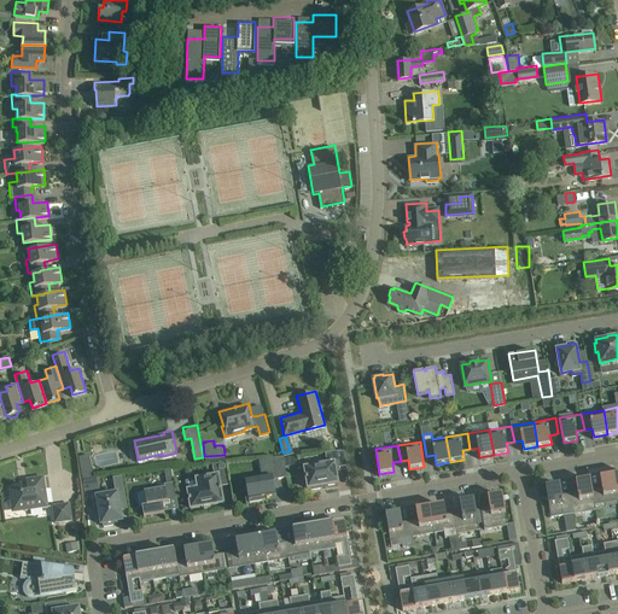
[(338,481),(336,466),(347,465),(344,449),(325,450),(327,462),(304,466),(307,475),(305,475),(307,478),(308,486),(310,486),(310,487),(320,486),(320,485),(338,481)]
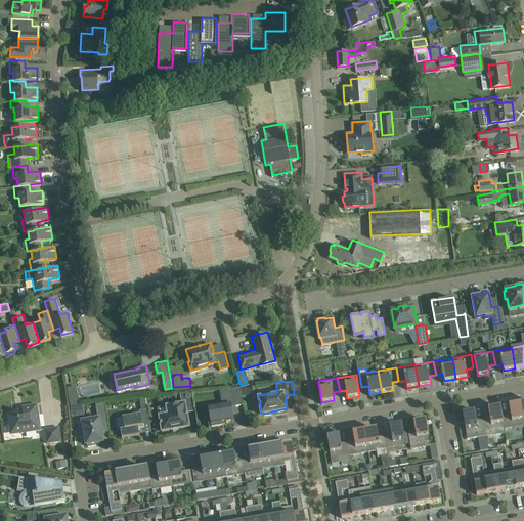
[(80,402),(76,384),(67,386),(70,403),(80,402)]
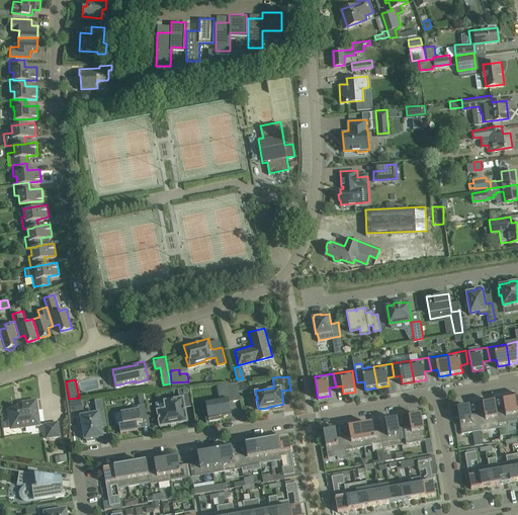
[(169,424),(179,423),(178,422),(187,420),(184,405),(192,404),(189,387),(178,388),(179,398),(165,401),(166,409),(158,410),(160,425),(169,424)]
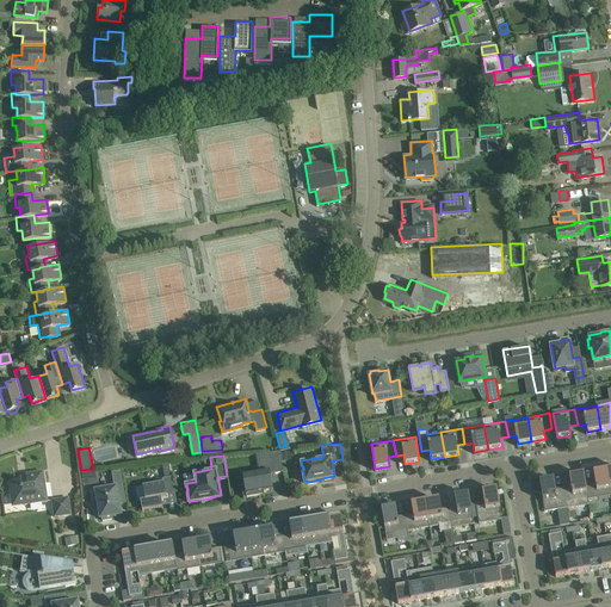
[(127,501),(121,469),(112,471),(115,485),(96,489),(99,505),(97,505),(98,514),(100,514),(100,516),(103,516),(103,518),(112,516),(111,514),(121,513),(118,502),(127,501)]
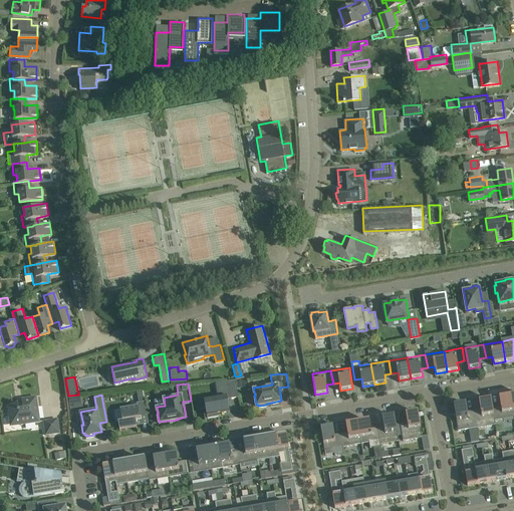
[(218,414),(218,412),(229,410),(226,395),(208,398),(209,406),(206,406),(208,416),(218,414)]
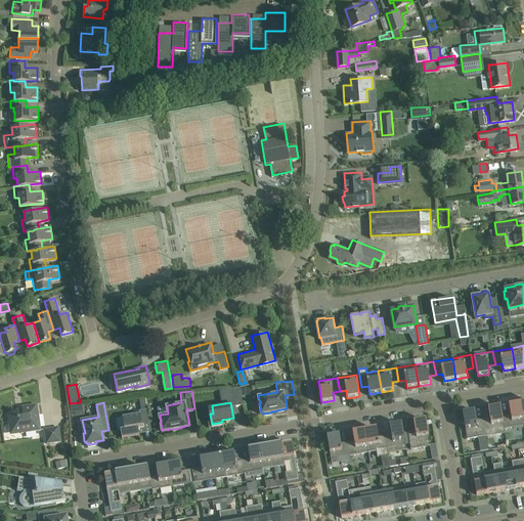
[(511,413),(501,414),(504,427),(523,423),(523,421),(521,402),(509,404),(511,413)]
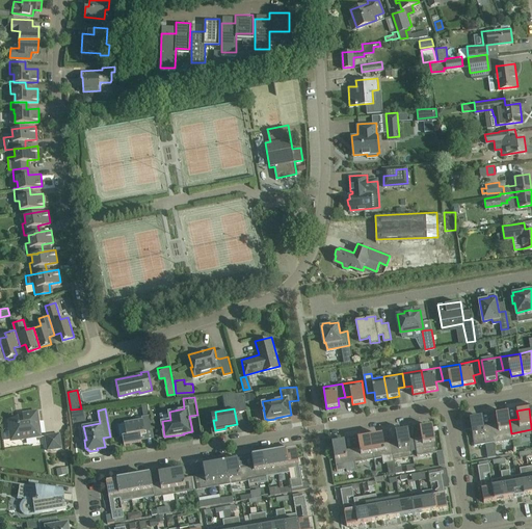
[(7,418),(9,428),(9,429),(11,428),(12,437),(21,435),(22,438),(42,434),(37,410),(23,412),(23,416),(7,418)]
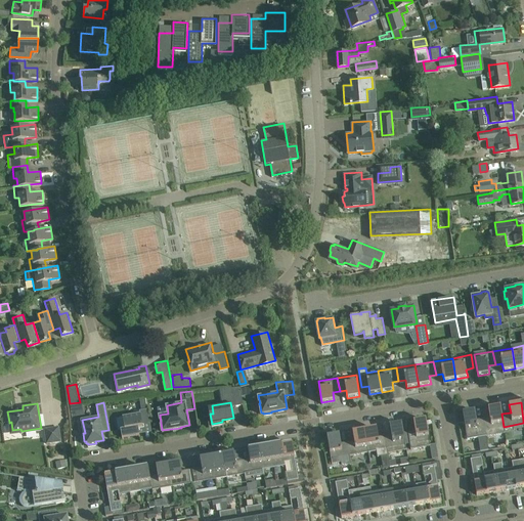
[(483,417),(486,434),(505,431),(504,427),(501,414),(500,405),(488,407),(489,416),(483,417)]
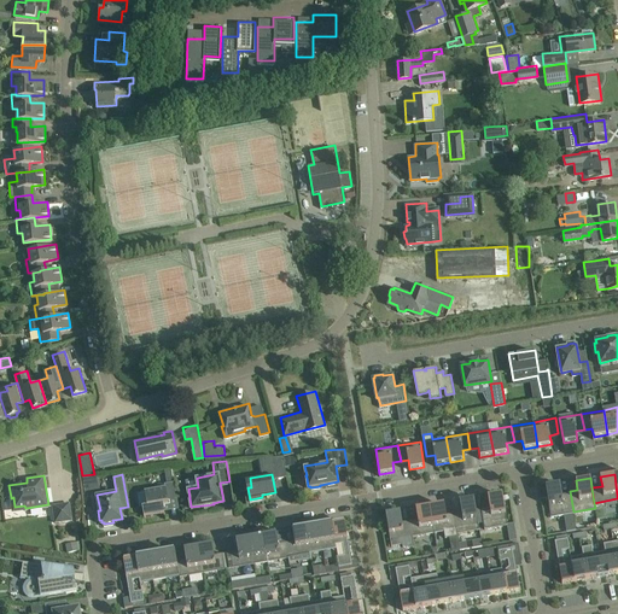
[(178,497),(174,480),(164,481),(165,485),(145,489),(147,504),(143,504),(144,515),(164,512),(163,501),(168,501),(167,498),(178,497)]
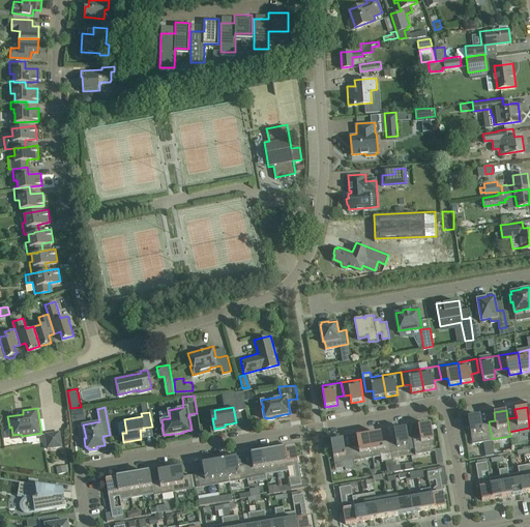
[(468,416),(472,442),(492,439),(489,421),(481,422),(480,414),(468,416)]
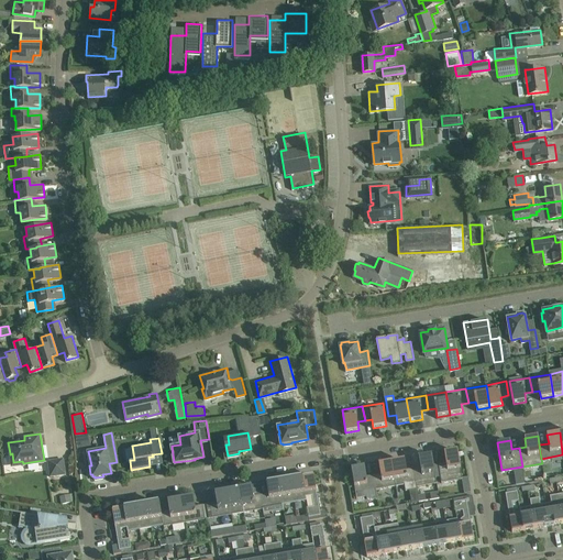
[(439,462),(442,481),(463,476),(457,450),(445,452),(446,461),(439,462)]
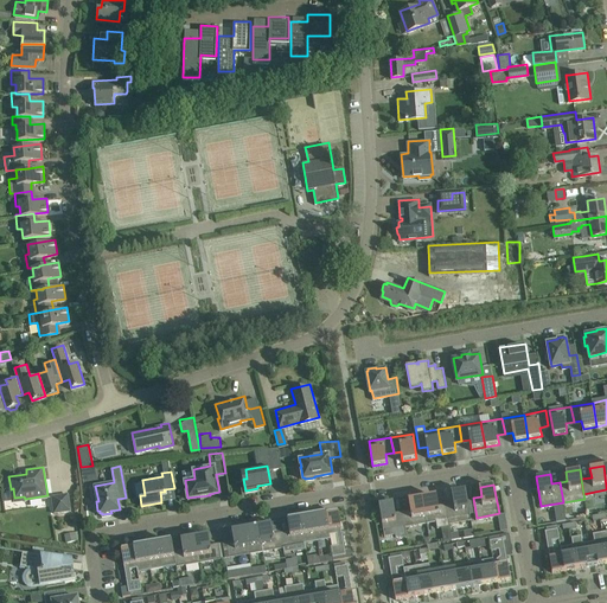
[(471,518),(466,489),(452,492),(453,501),(446,502),(448,523),(449,523),(471,518)]
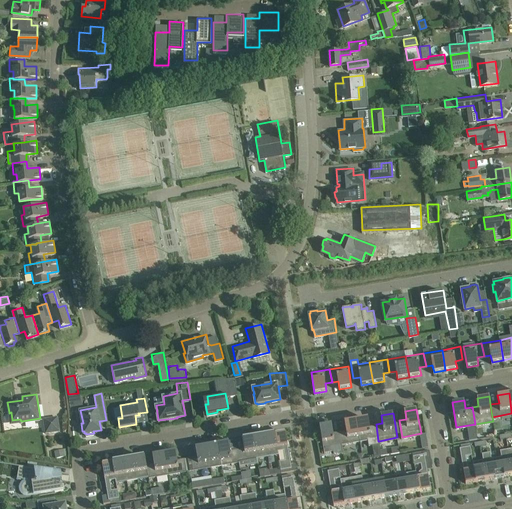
[(44,418),(46,432),(60,430),(58,416),(44,418)]
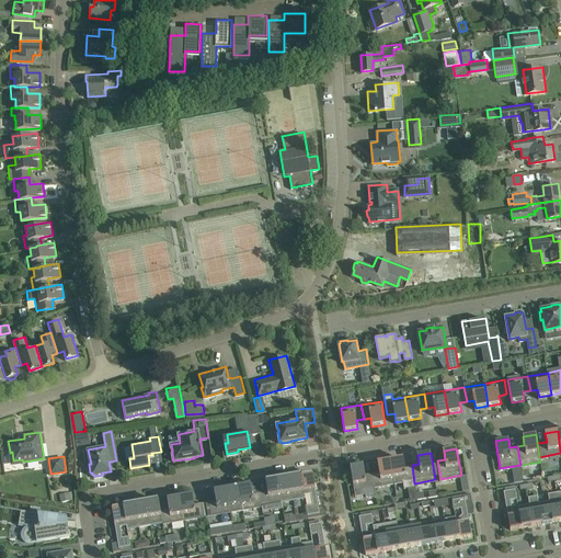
[(414,484),(412,465),(404,466),(403,457),(390,459),(395,482),(402,480),(403,487),(415,485),(415,484),(414,484)]
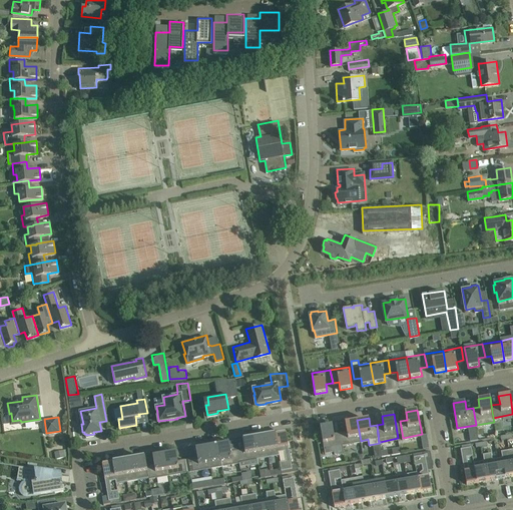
[(361,441),(357,420),(346,422),(347,430),(340,431),(343,444),(361,441)]
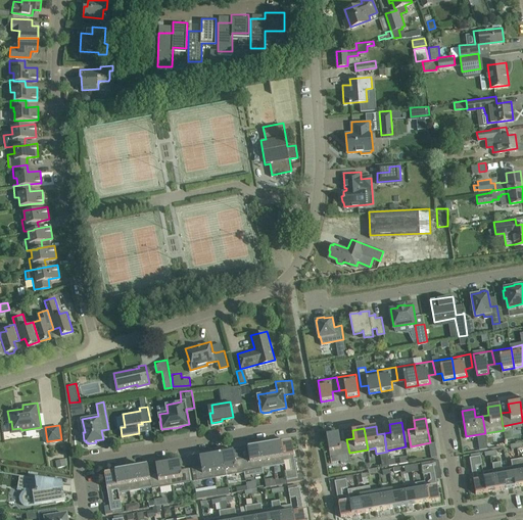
[(349,453),(346,439),(340,440),(339,432),(327,434),(331,461),(340,460),(341,461),(350,462),(349,453)]
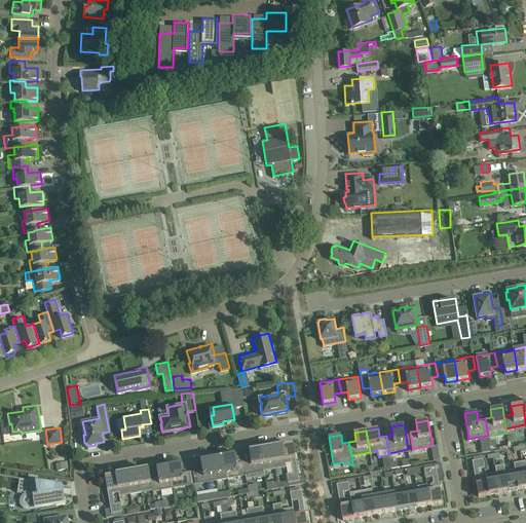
[(296,459),(293,443),(283,445),(286,461),(292,460),(293,472),(287,473),(289,484),(298,482),(298,480),(299,480),(298,474),(299,474),(297,459),(296,459)]
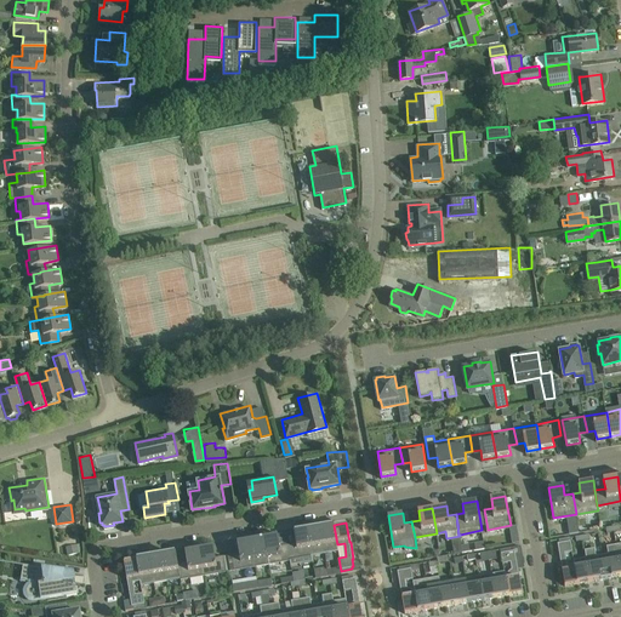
[(337,544),(334,525),(320,527),(324,552),(337,549),(337,544)]
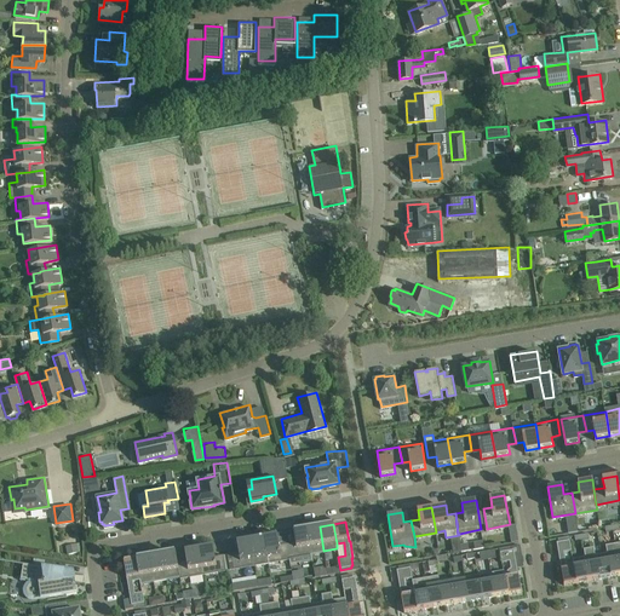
[(323,551),(320,527),(306,529),(311,552),(321,551),(323,551)]
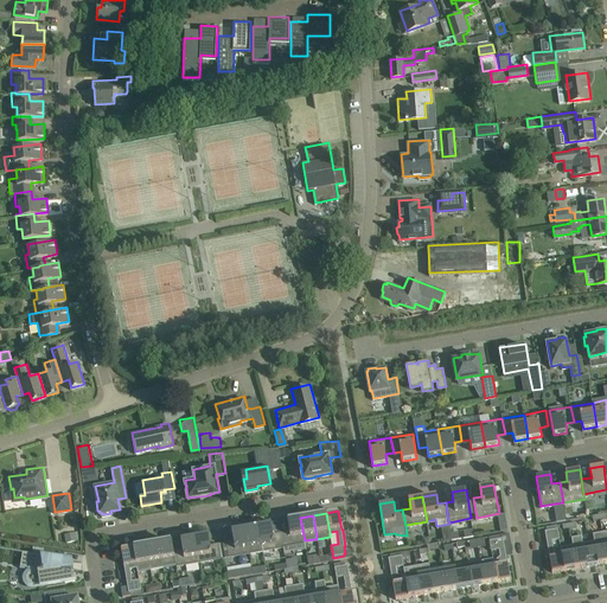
[(305,540),(300,518),(287,520),(289,530),(281,531),(283,545),(283,546),(283,551),(305,546),(305,540)]
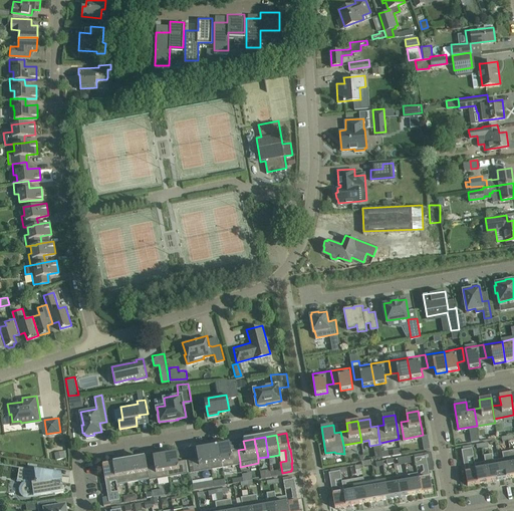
[(240,462),(238,450),(231,451),(230,443),(219,445),(222,466),(227,465),(240,463),(240,462)]
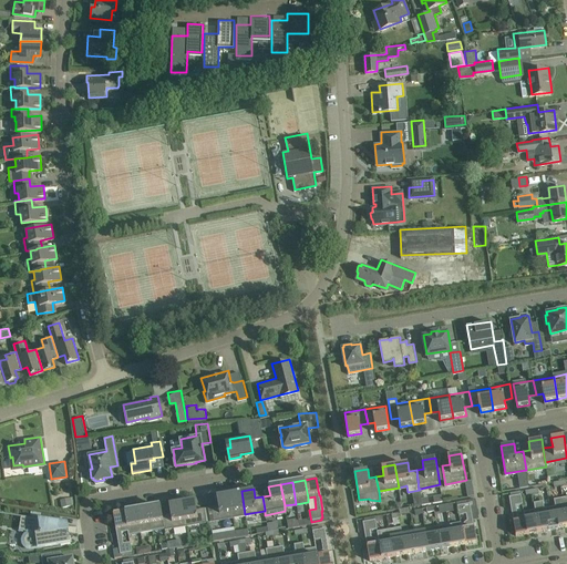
[(527,532),(524,510),(523,510),(524,514),(517,514),(516,504),(523,502),(521,490),(511,491),(511,494),(508,494),(509,501),(512,516),(513,516),(515,533),(527,532)]
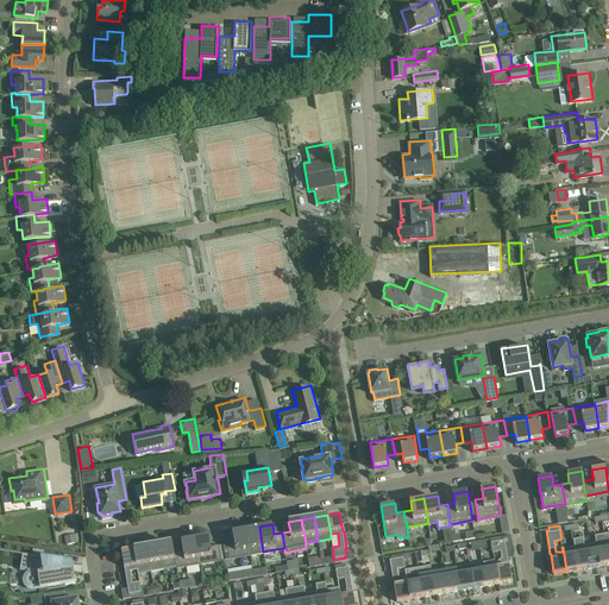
[(263,552),(259,527),(246,529),(250,554),(255,553),(263,552)]
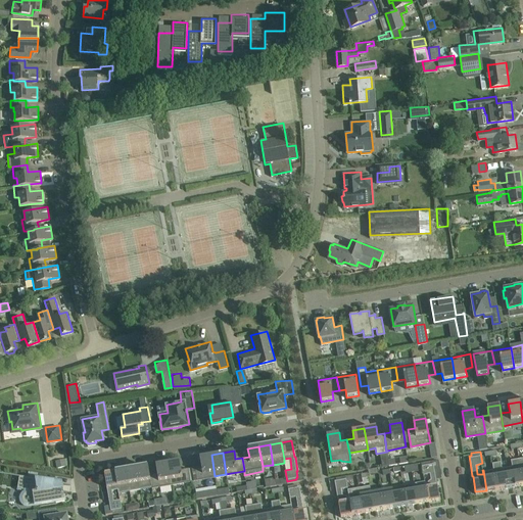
[(215,476),(211,455),(200,457),(201,465),(194,466),(197,479),(215,476)]
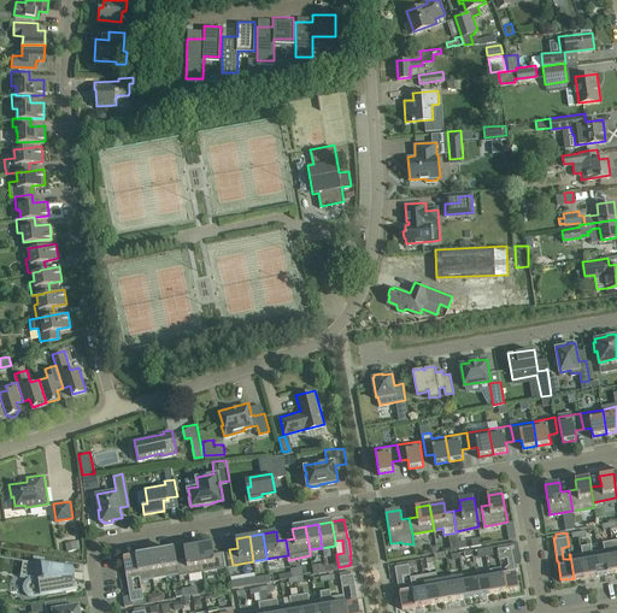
[(81,538),(65,542),(68,550),(82,547),(81,538)]
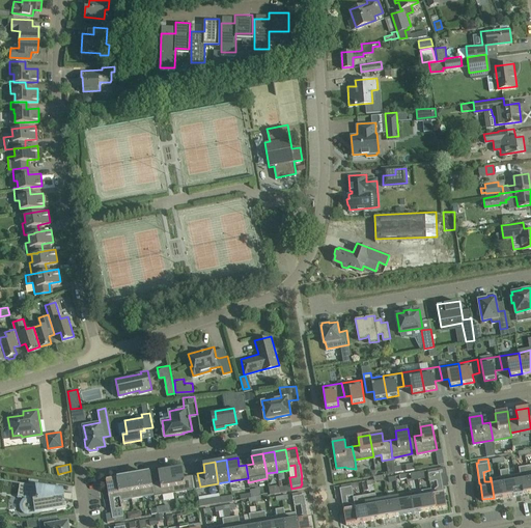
[(530,491),(530,489),(527,464),(519,466),(520,472),(514,473),(519,494),(530,491)]
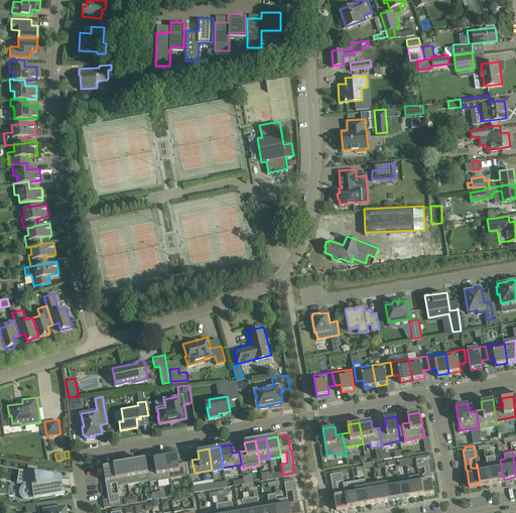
[(433,491),(431,478),(431,477),(429,462),(434,461),(432,452),(415,455),(417,467),(424,466),(425,472),(419,476),(422,493),(433,491)]
